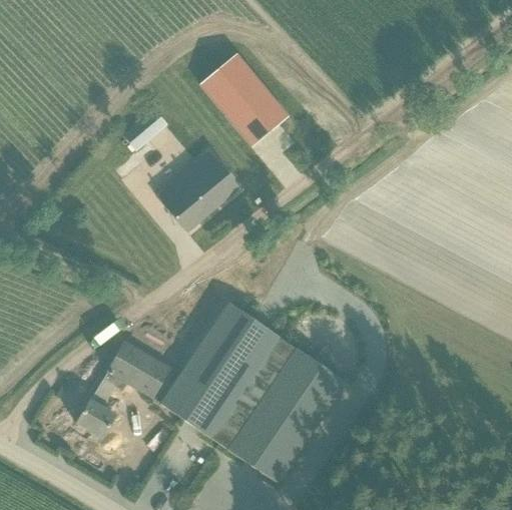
[(289,115),(236,52),(199,83),(251,145),(289,115)]
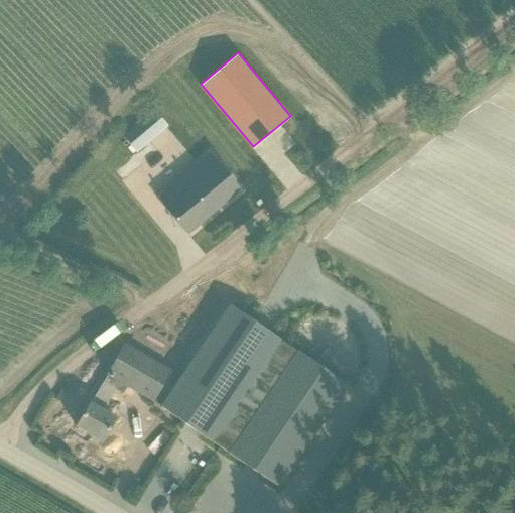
[(137,123),(123,134),(136,149),(149,139),(168,123),(155,108),(137,123)]
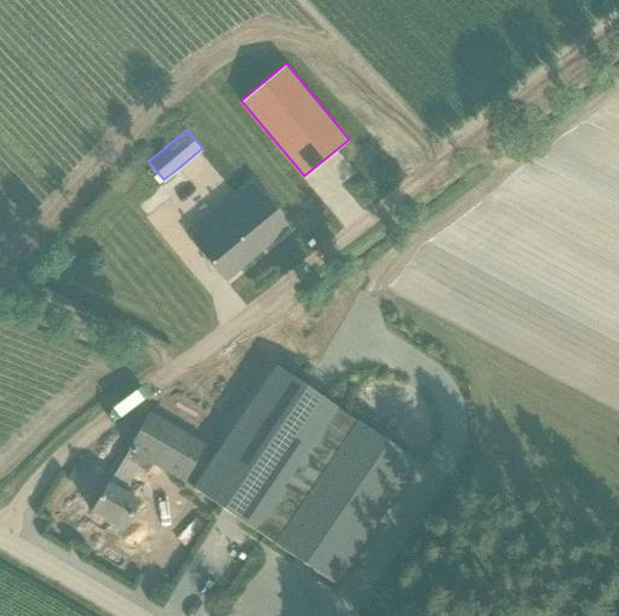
[(183,189),(205,176),(199,165),(176,177),(183,189)]
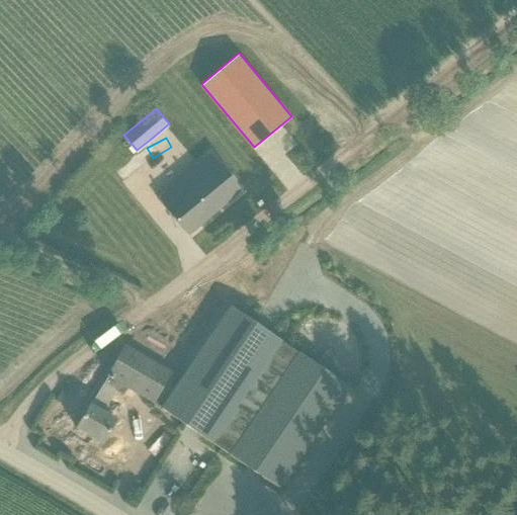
[(185,183),(162,202),(192,240),(246,196),(216,159),(203,168),(210,177),(192,192),(185,183)]
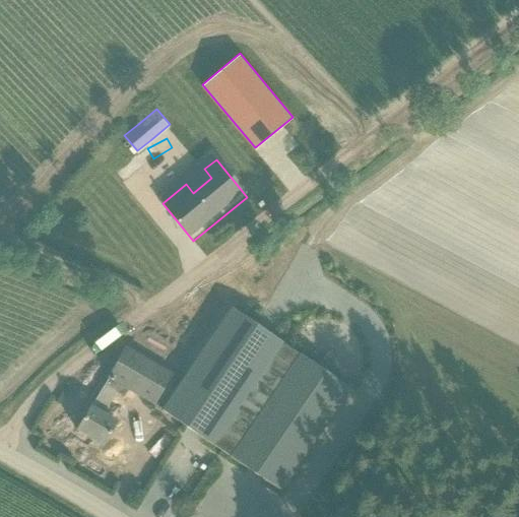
[(77,429),(78,429),(102,442),(102,443),(103,443),(117,419),(104,411),(121,383),(163,407),(163,408),(187,425),(281,489),(350,386),(232,306),(183,378),(126,345),(104,383),(93,400),(77,429)]
